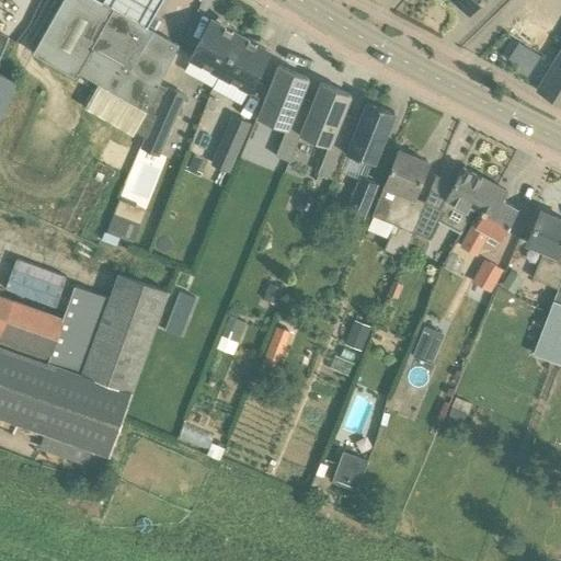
[(89,79),(126,15),(98,0),(64,0),(34,54),(76,78),(78,72),(89,79)]
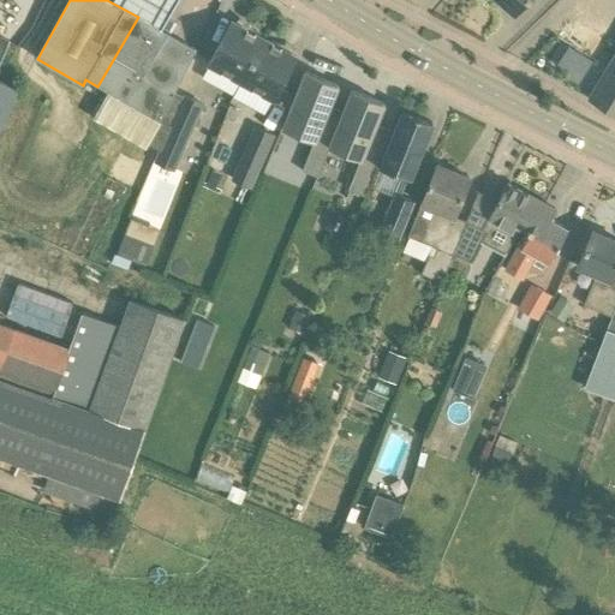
[(497,0),(515,16),(527,0),(497,0)]
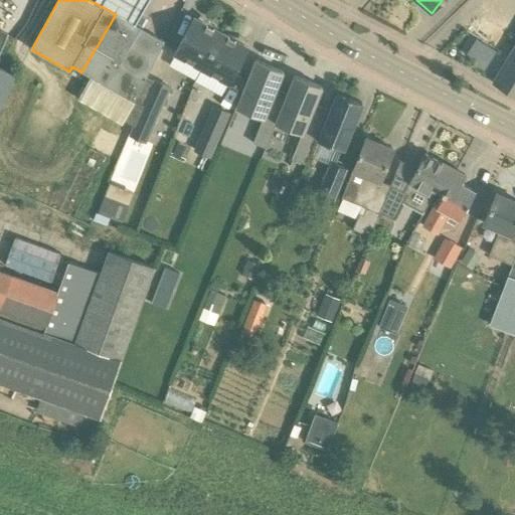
[(116,14),(81,72),(92,77),(78,99),(94,108),(104,105),(112,90),(134,102),(164,42),(116,14)]
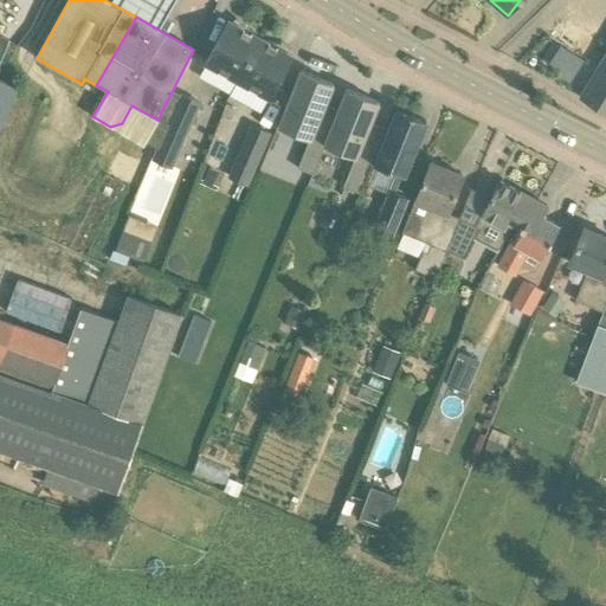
[(237,81),(260,39),(258,38),(246,26),(242,30),(229,21),(205,63),(237,81)]
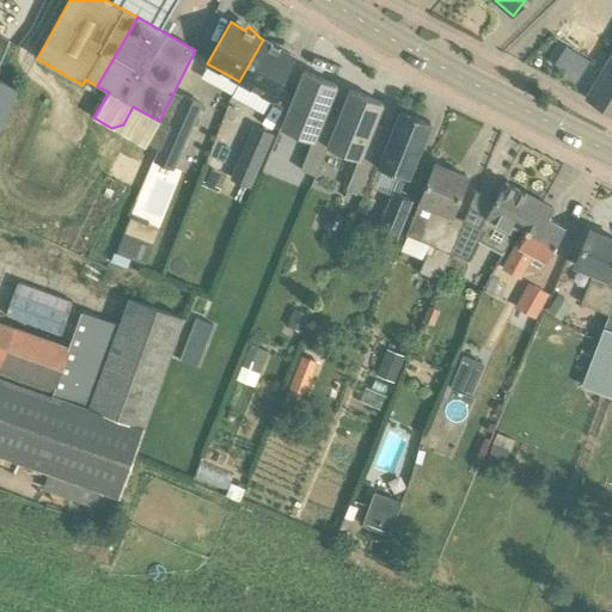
[(263,40),(239,81),(271,99),(295,57),(281,50),(282,44),(264,41),(263,40)]
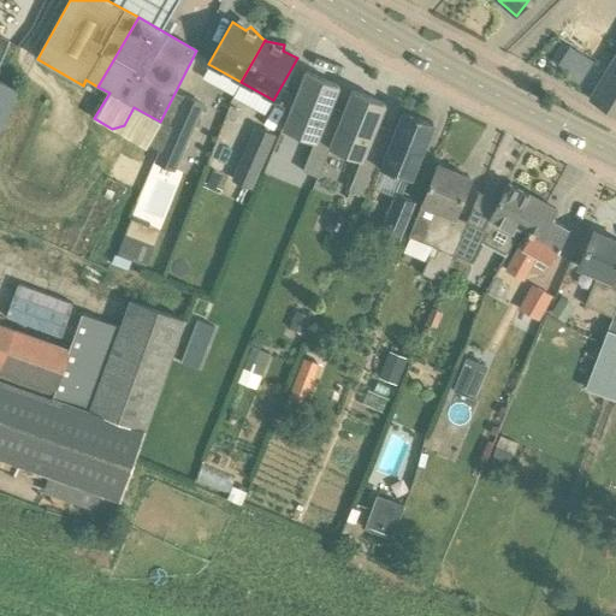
[(615,57),(592,99),(615,113),(615,57)]
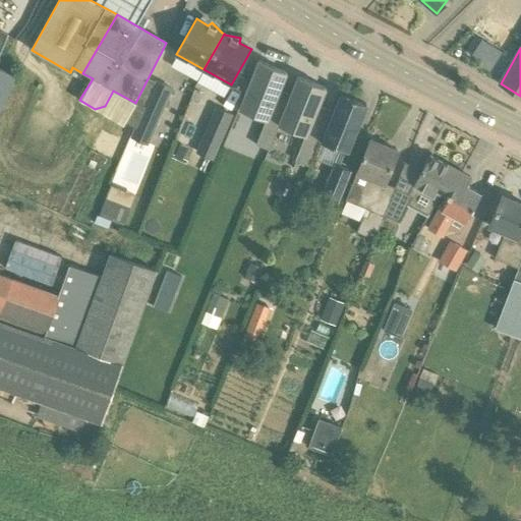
[(284,116),(283,116),(288,103),(287,103),(277,99),(287,72),(258,61),(239,109),(267,120),(256,145),(270,151),(280,125),(284,116)]
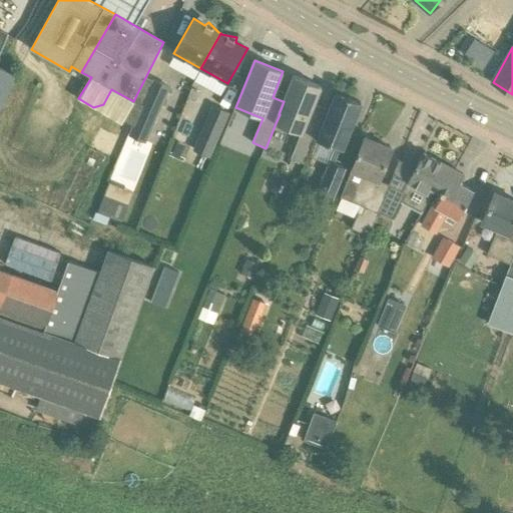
[(0,107),(14,75),(0,68),(0,107)]
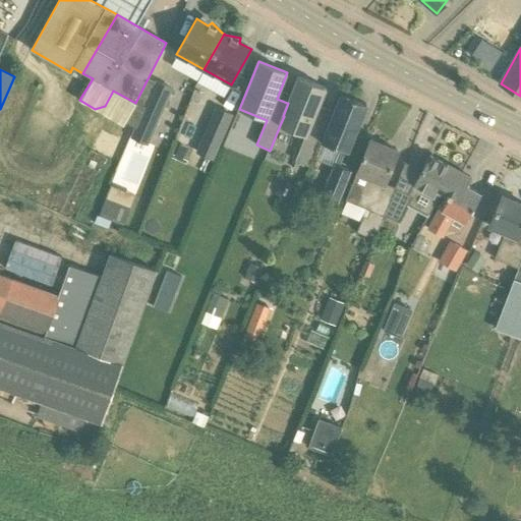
[(298,76),(287,103),(288,103),(283,116),(284,116),(280,125),(305,135),(295,161),(308,166),(328,119),(315,114),(327,88),(298,76)]
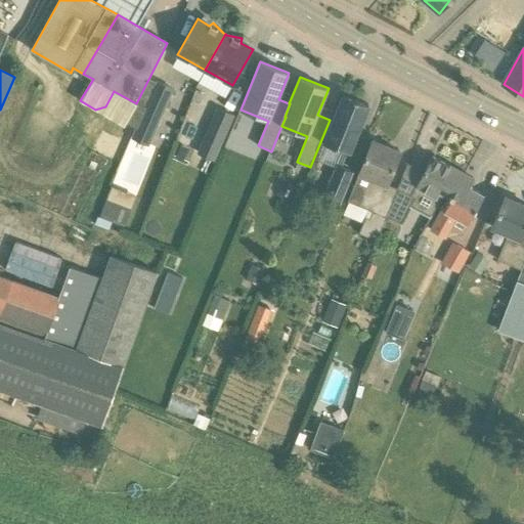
[(137,140),(151,146),(176,91),(162,84),(137,140)]
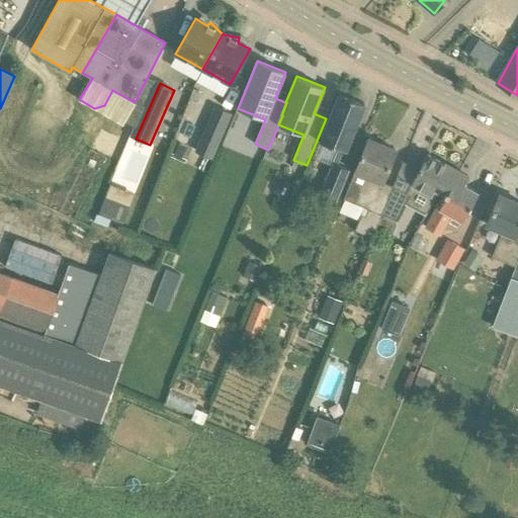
[(339,93),(320,141),(345,151),(364,103),(339,93)]
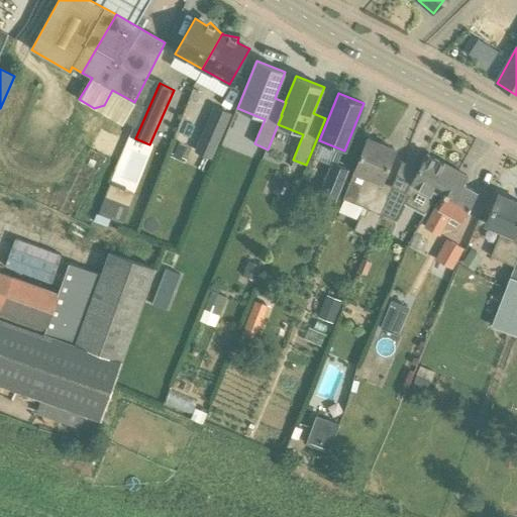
[(199,153),(213,160),(233,116),(218,110),(199,153)]
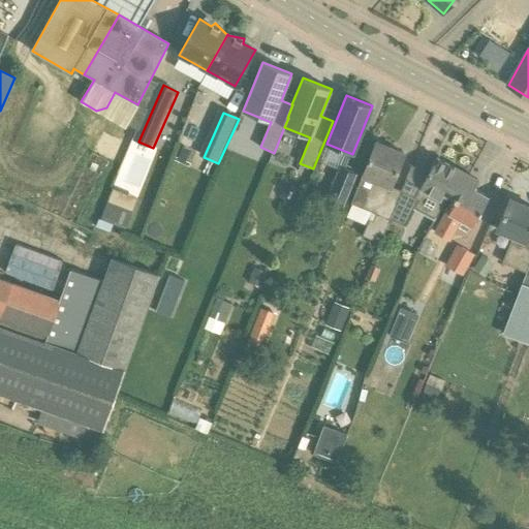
[(376,143),(368,161),(351,204),(376,214),(373,221),(369,219),(363,236),(380,243),(390,220),(391,218),(400,196),(389,191),(404,153),(376,143)]
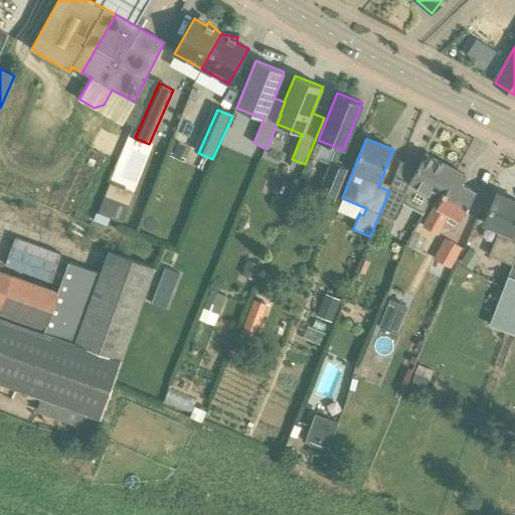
[(391,185),(389,191),(380,212),(379,214),(393,220),(402,204),(422,215),(436,191),(442,194),(444,195),(453,180),(458,171),(424,154),(404,191),(391,185)]
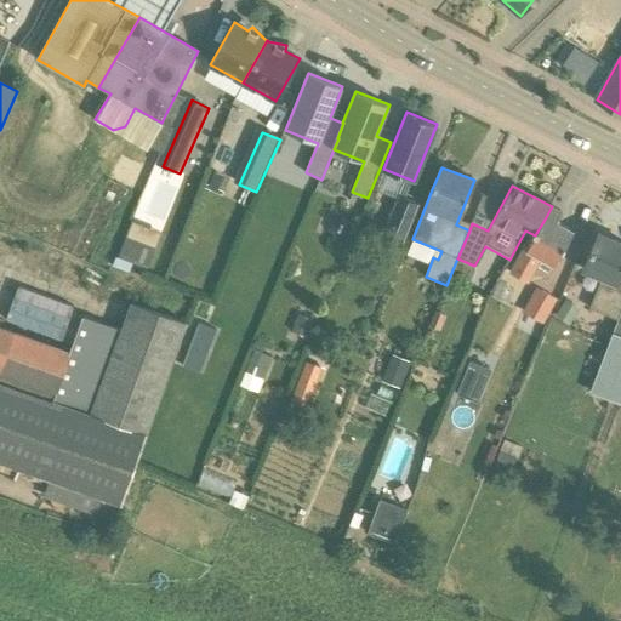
[(399,195),(383,234),(404,243),(420,204),(399,195)]
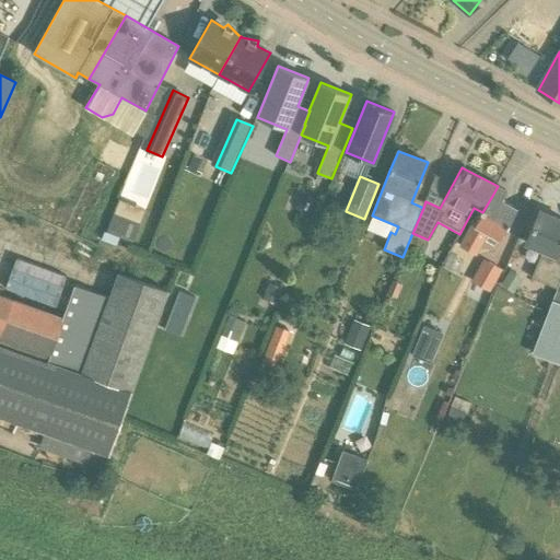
[(307,195),(302,198),(298,208),(301,213),(307,216),(313,213),(316,203),(314,197),(307,195)]
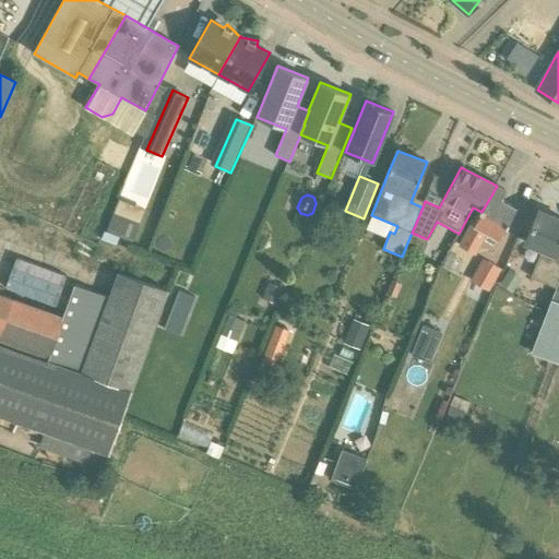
[(482,212),(479,211),(460,247),(474,254),(475,253),(494,250),(499,239),(516,209),(491,195),(482,212)]
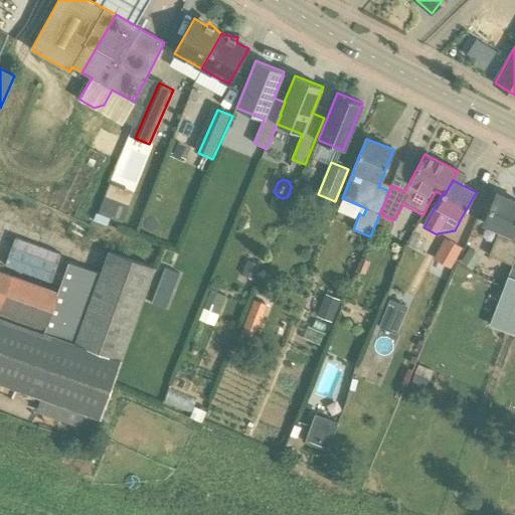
[(514,201),(496,193),(484,223),(500,230),(489,255),(512,266),(514,258),(514,235),(512,234),(514,226),(514,201)]
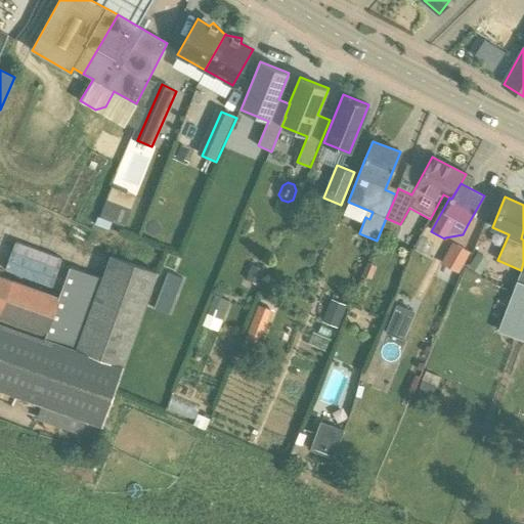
[(131,210),(106,200),(100,217),(125,226),(131,210)]
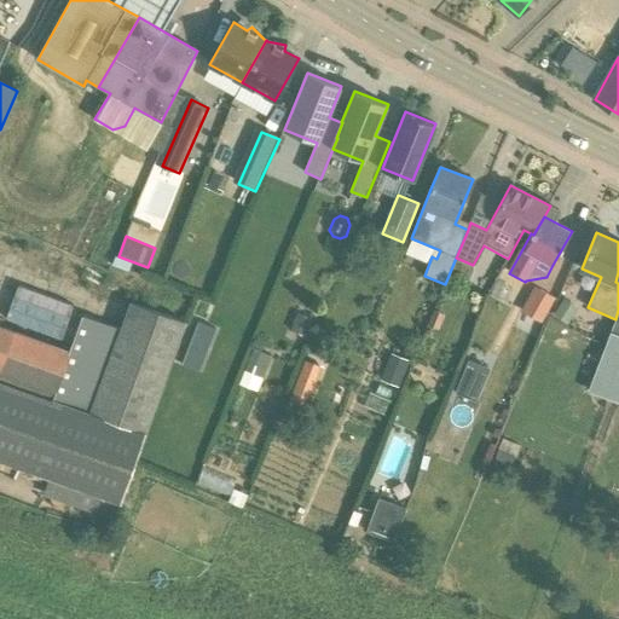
[(541,320),(554,298),(537,288),(524,311),(541,320)]
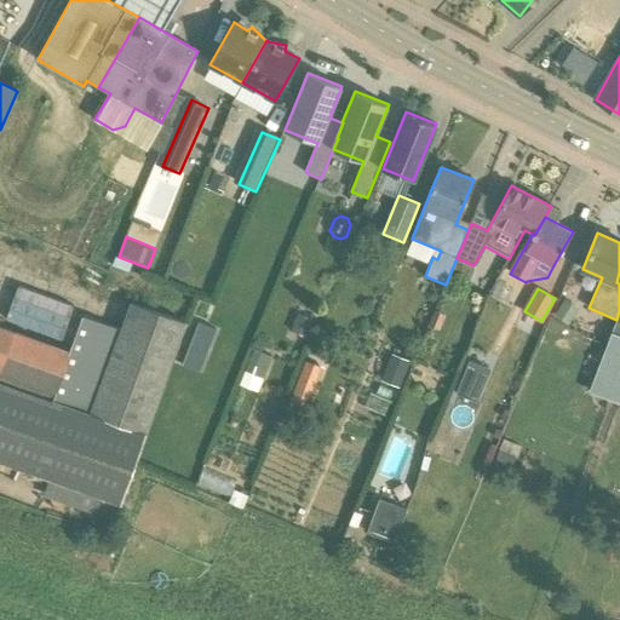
[(579,308),(564,298),(554,315),(568,325),(579,308)]
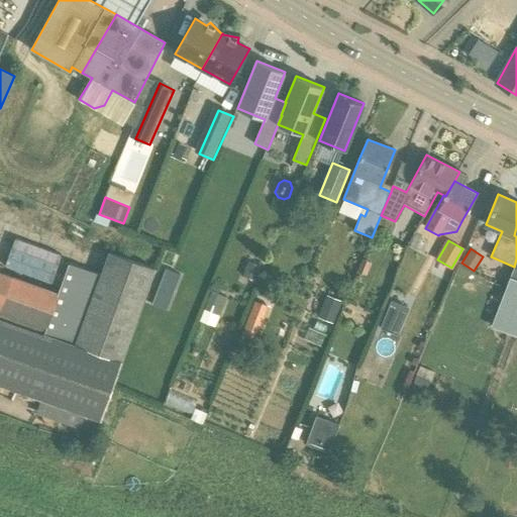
[(0,383),(101,420),(156,270),(110,253),(102,275),(70,264),(59,294),(0,273),(0,383)]
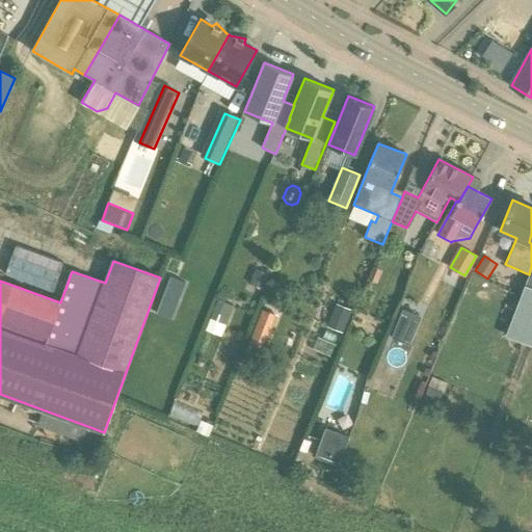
[(382,270),(373,266),(368,278),(377,283),(382,270)]
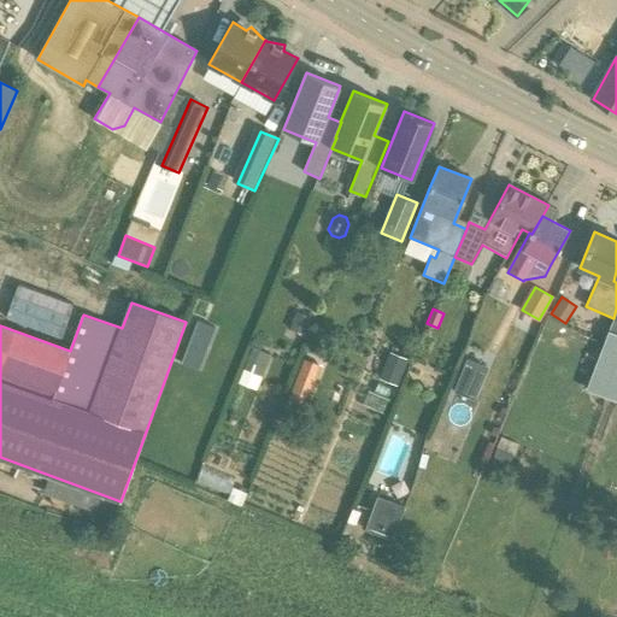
[(311,319),(297,313),(291,329),(305,335),(311,319)]
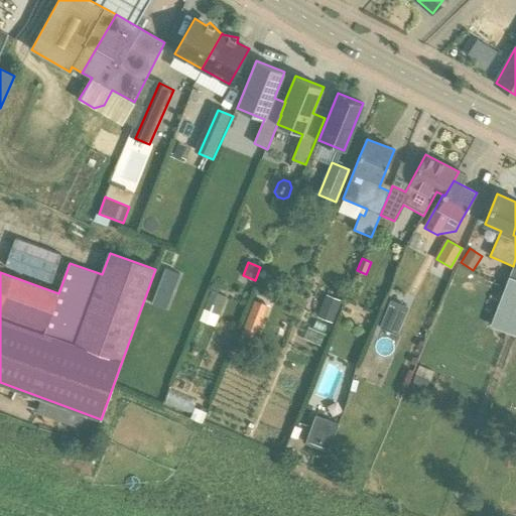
[(165,267),(151,304),(165,309),(179,272),(165,267)]
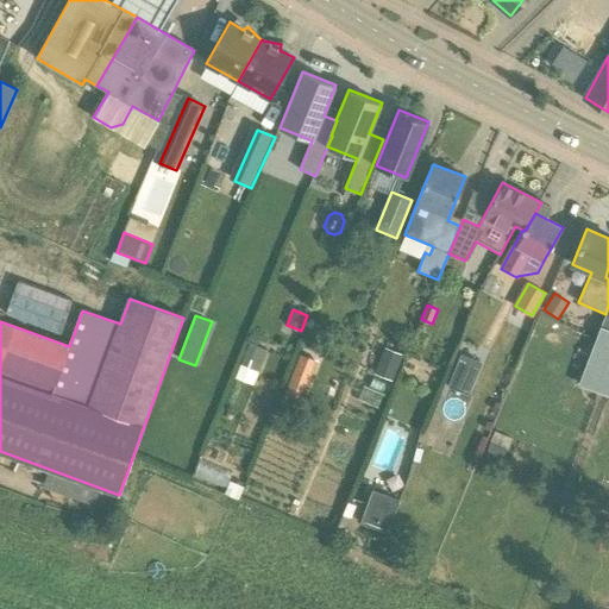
[(255,384),(268,349),(251,343),(238,378),(255,384)]
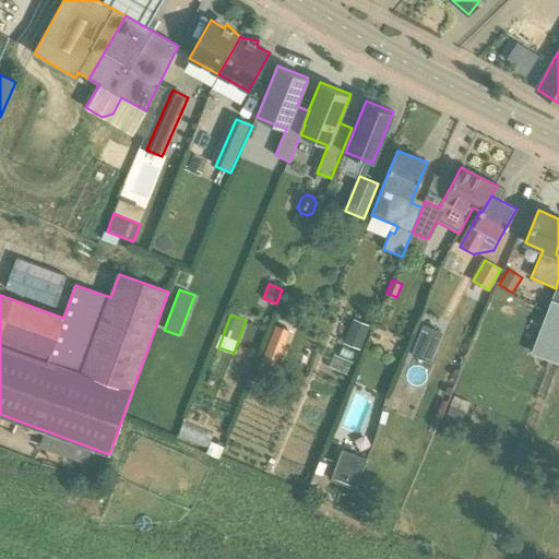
[(370,325),(354,320),(344,343),(360,349),(370,325)]
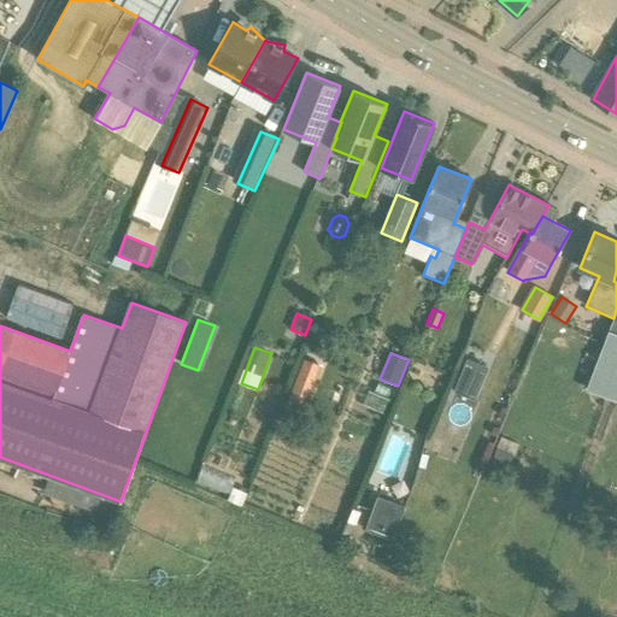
[(289,399),(307,406),(323,366),(305,359),(289,399)]
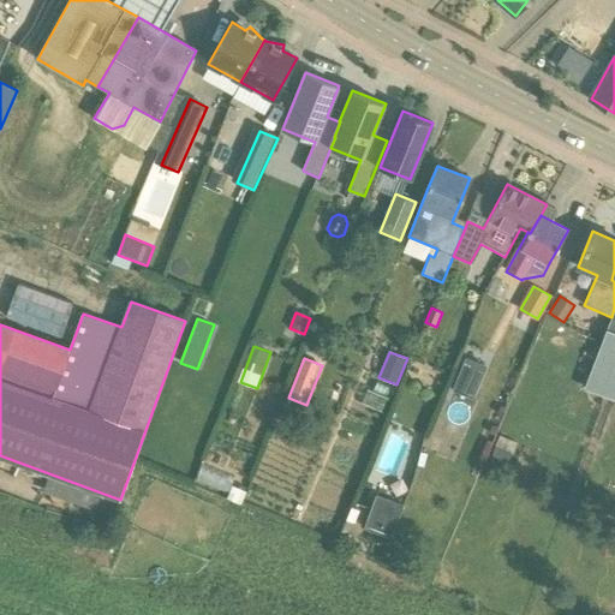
[(488,366),(466,358),(453,392),(473,400),(488,366)]
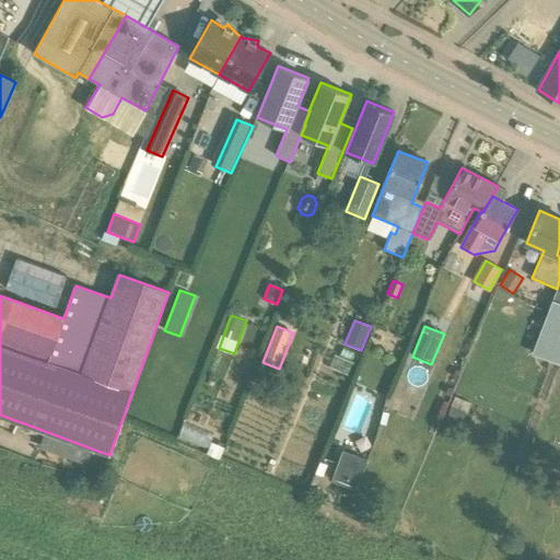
[(535,347),(524,375),(549,385),(559,357),(535,347)]
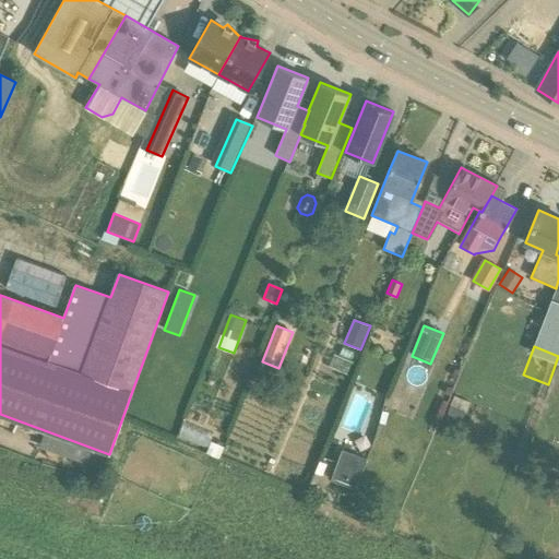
[(367,462),(342,452),(331,483),(355,491),(367,462)]
